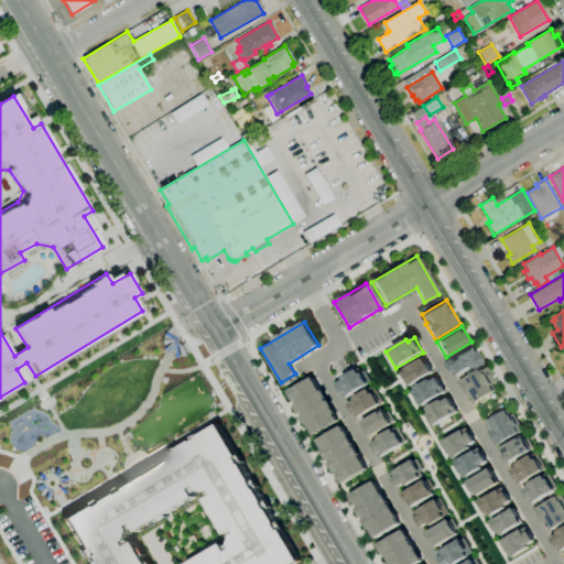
[(473,345),(452,357),(454,359),(447,362),(456,378),(483,361),(473,345)]
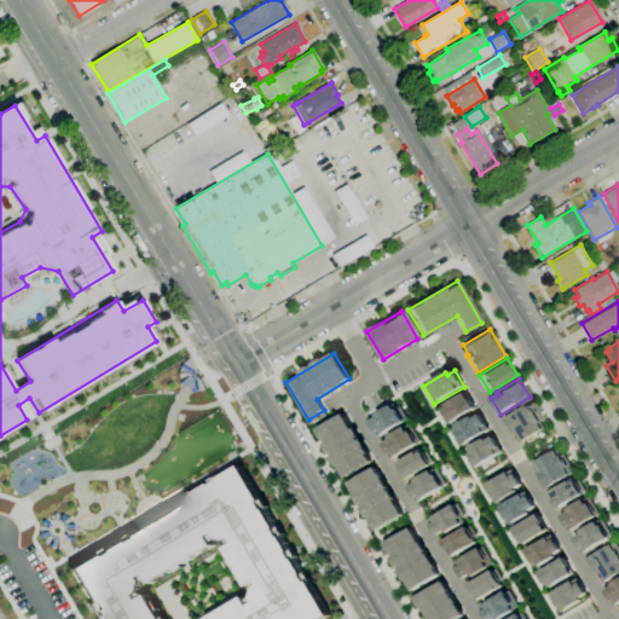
[(447,426),(475,409),(470,399),(469,399),(464,393),(440,406),(444,411),(440,414),(447,426)]
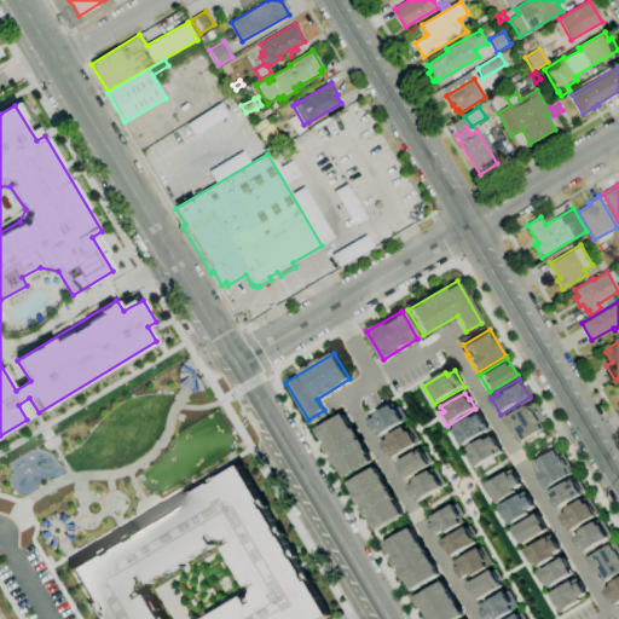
[(504,418),(514,435),(515,434),(520,443),(548,427),(533,401),(504,418)]
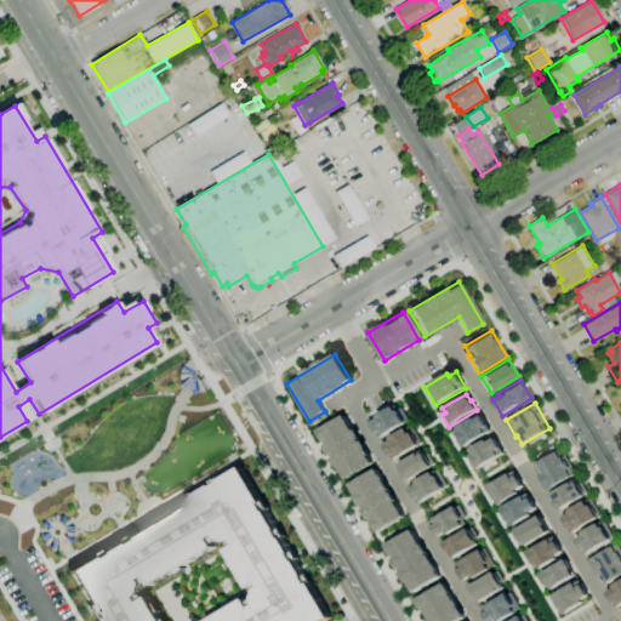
[(406,423),(398,410),(396,411),(393,406),(376,416),(377,419),(371,422),(381,438),(406,423)]
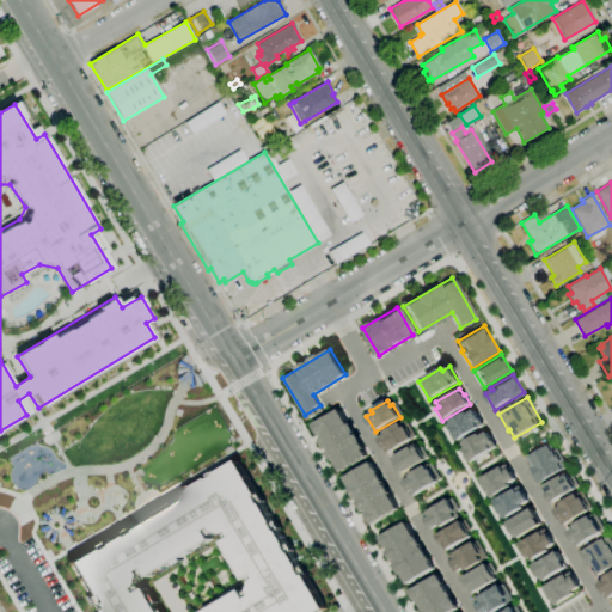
[(313,424),(341,472),(367,457),(340,409),(313,424)]
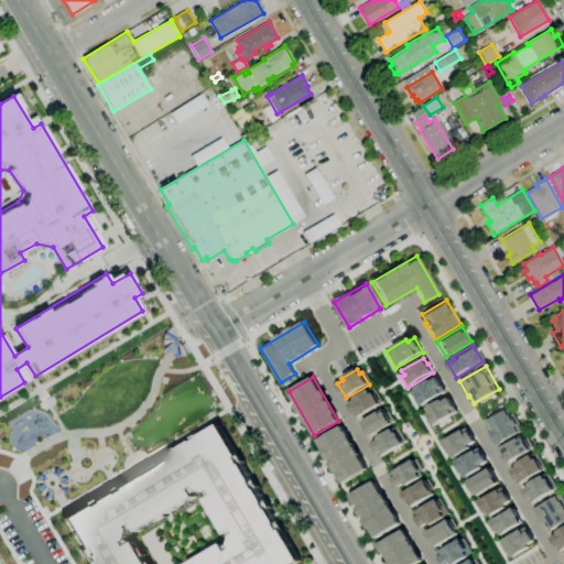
[(420,408),(446,392),(437,377),(431,381),(430,379),(410,391),(420,408)]
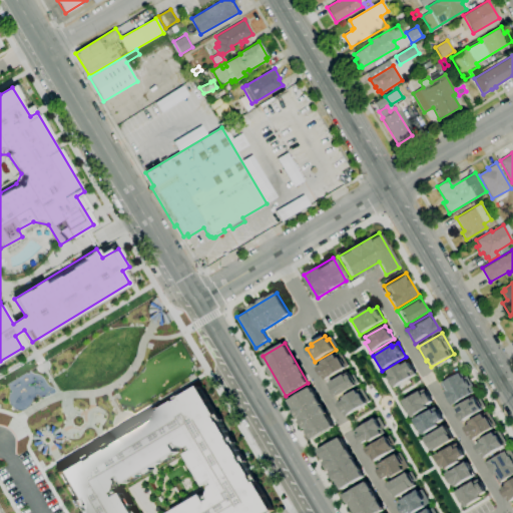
[(346,368),(340,357),(338,359),(335,354),(322,362),(323,364),(317,367),(325,381),(346,368)]
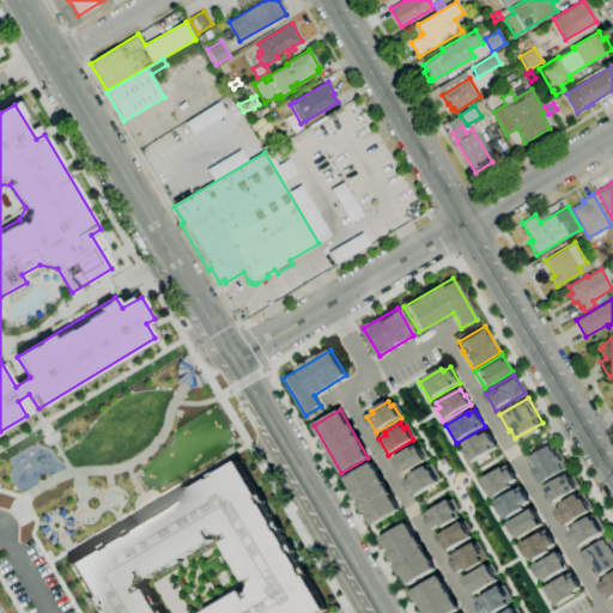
[(468,463),(471,462),(472,463),(498,448),(489,432),(481,436),(480,434),(461,444),(463,449),(461,451),(468,463)]
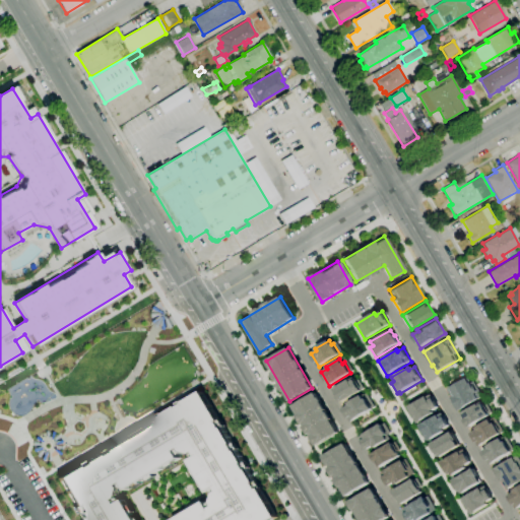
[(482,397),(470,376),(448,389),(452,396),(451,397),(459,410),(482,397)]
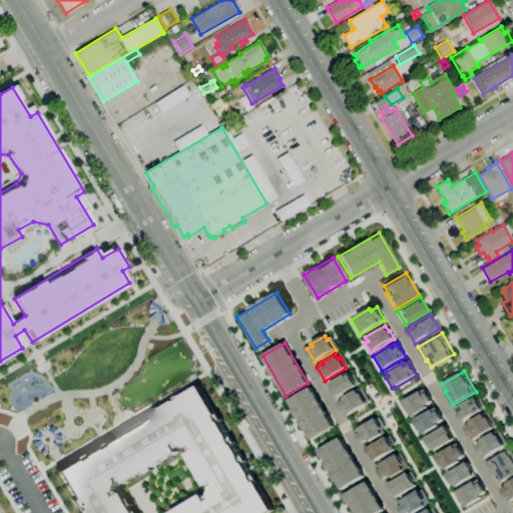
[(337,398),(357,386),(350,375),(346,377),(345,374),(328,384),(337,398)]
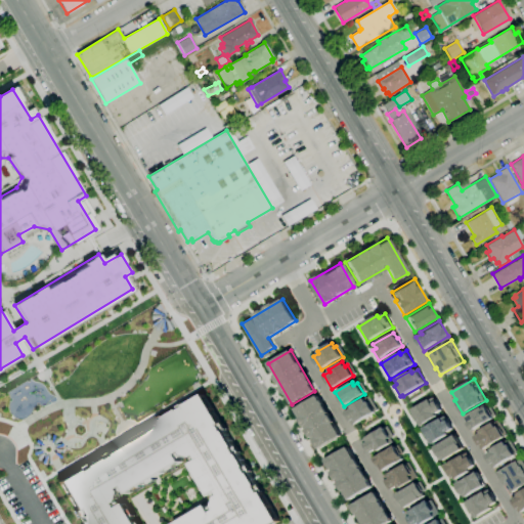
[(56,480),(82,523),(264,523),(278,516),(205,392),(56,480)]
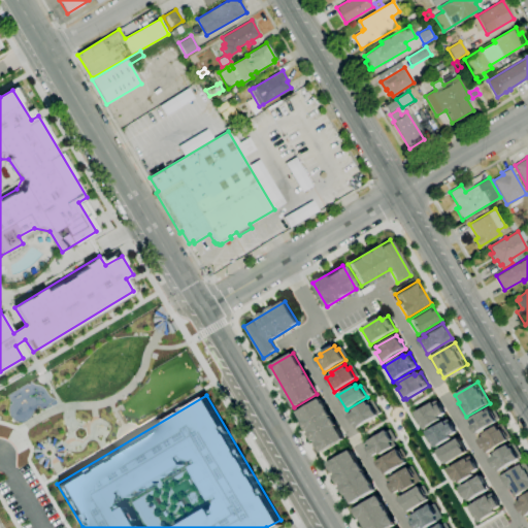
[(297,413),(321,453),(343,439),(320,398),(297,413)]
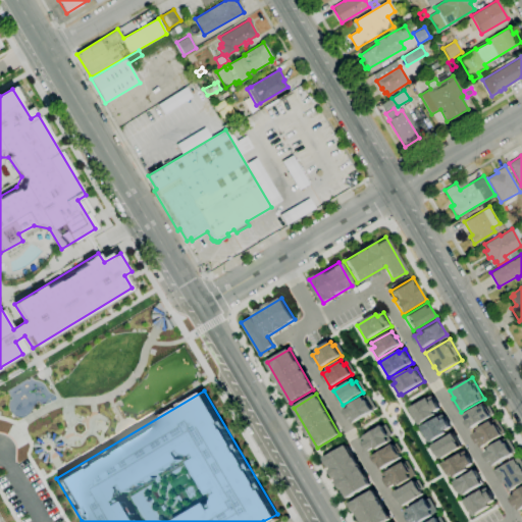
[(440,409),(432,396),(408,410),(417,426),(435,415),(434,413),(440,409)]
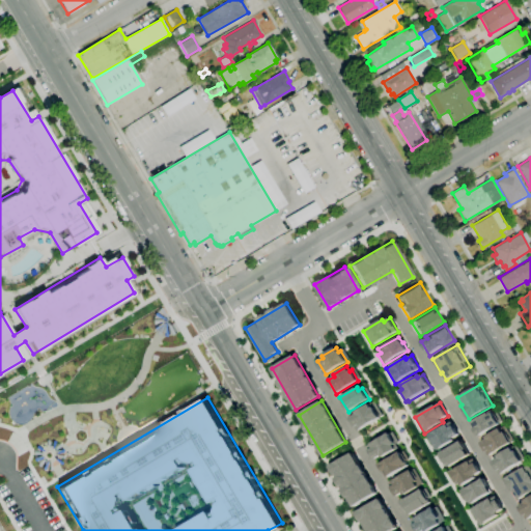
[(351,417),(358,430),(380,418),(373,407),(371,408),(369,403),(355,412),(356,414),(351,417)]
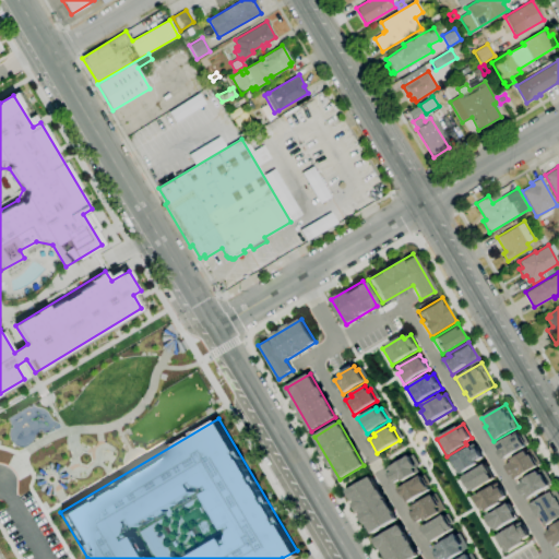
[(530,444),(521,430),(496,444),(499,450),(499,451),(503,460),(530,444)]
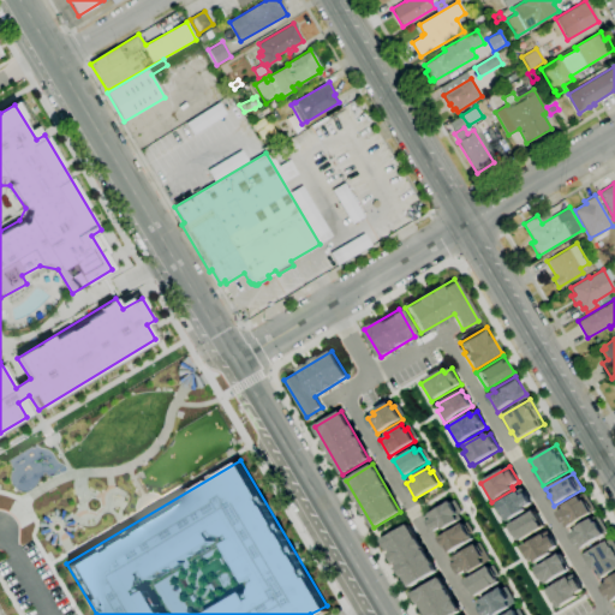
[(503,524),(526,511),(525,508),(532,505),(523,488),(494,506),(503,524)]
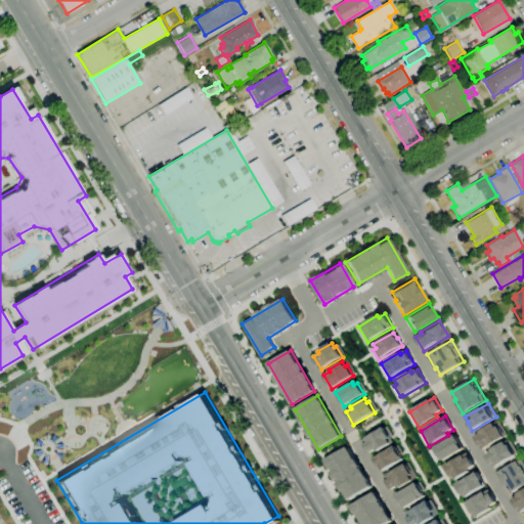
[(508,436),(497,420),(479,431),(480,433),(475,436),(483,450),(508,436)]
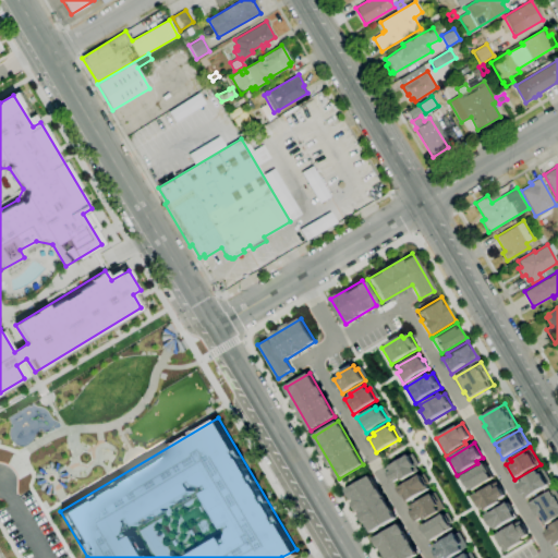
[(416,472),(414,468),(416,466),(409,455),(386,469),(395,483),(401,480),(402,481),(416,472)]
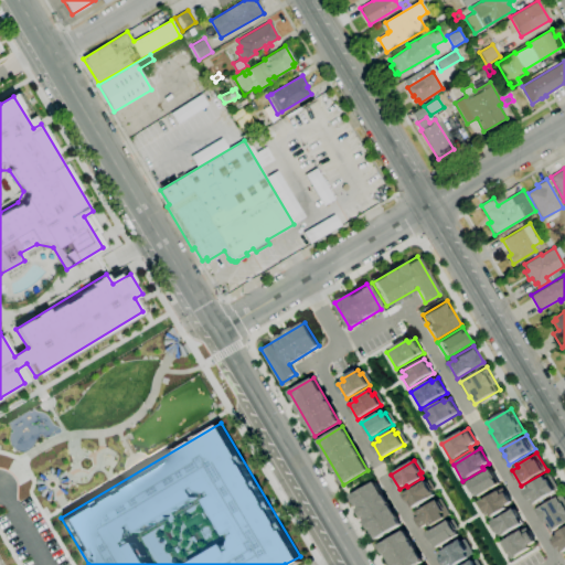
[(471,496),(475,493),(478,497),(500,483),(491,469),(469,482),(466,484),(471,496)]
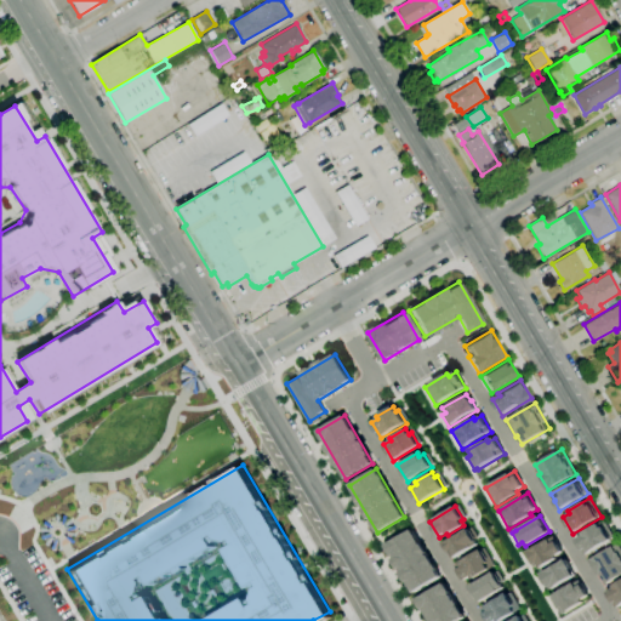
[(615,539),(603,519),(581,533),(582,535),(576,539),(586,556),(615,539)]
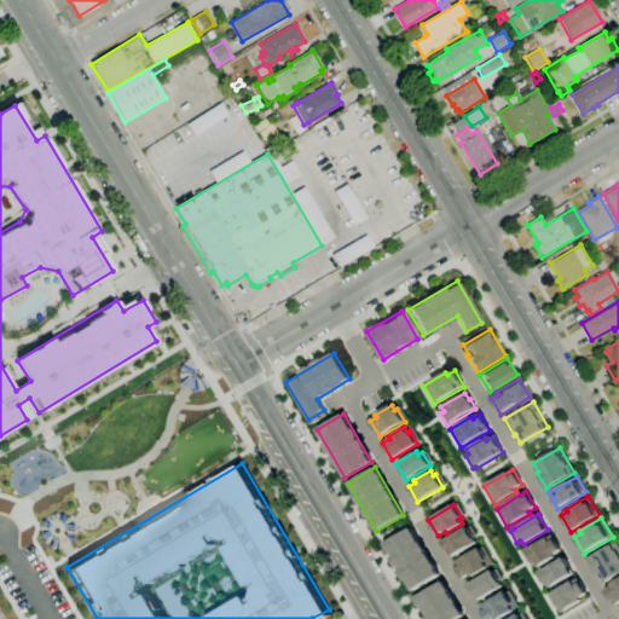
[(383,544),(412,591),(439,576),(410,527),(383,544)]
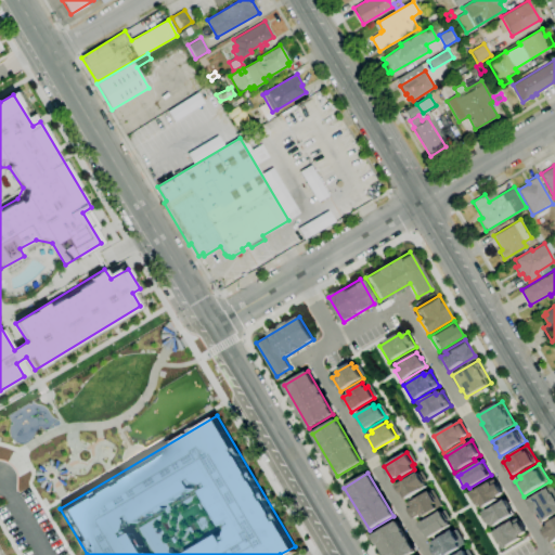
[(397,485),(405,500),(427,487),(418,473),(397,485)]
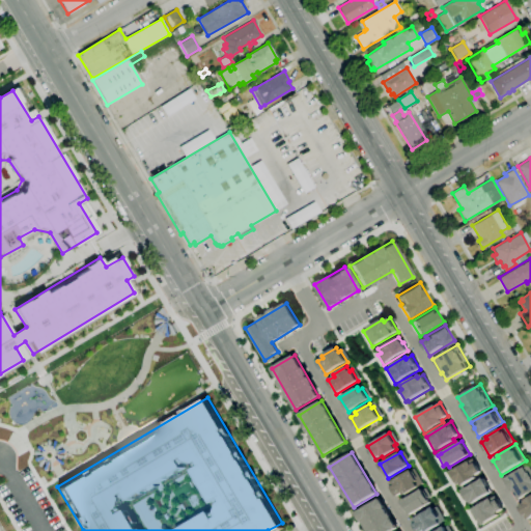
[(448,474),(455,485),(457,483),(460,487),(482,474),(473,458),(451,472),(448,474)]
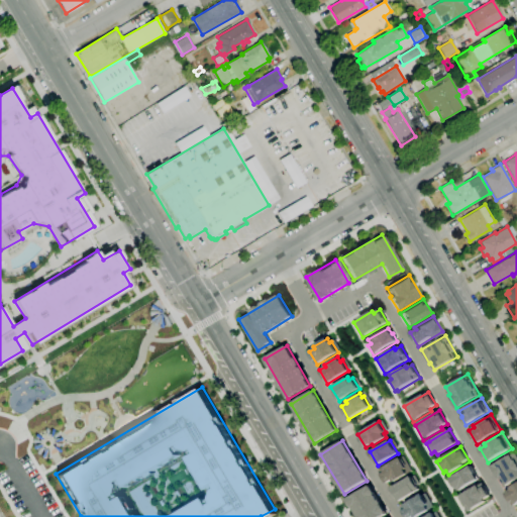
[(516,479),(516,457),(514,452),(491,466),(499,480),(500,479),(504,487),(516,479)]
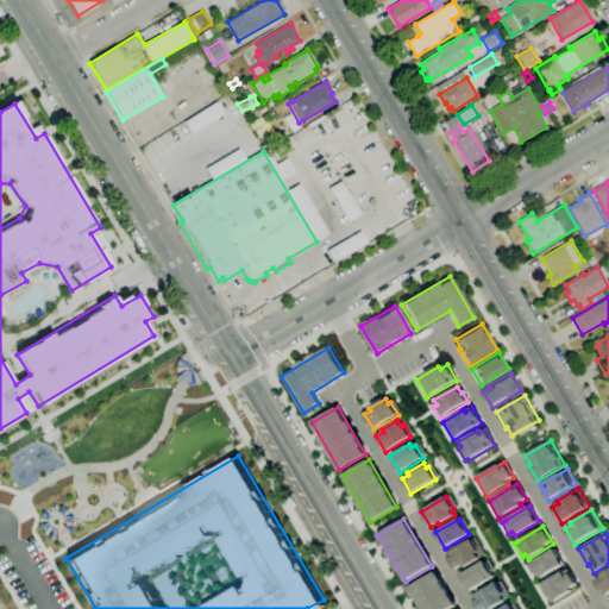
[(446,554),(456,570),(463,566),(464,567),(481,558),(477,553),(479,552),(472,540),(446,554)]
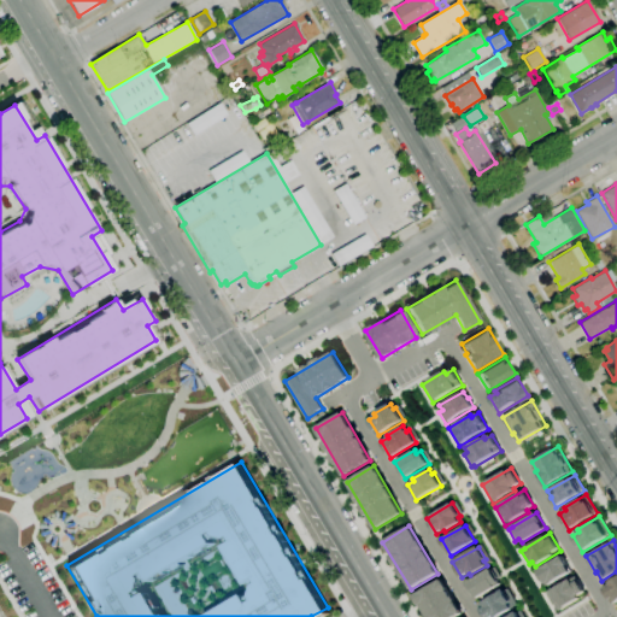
[(541,585),(544,582),(546,586),(573,571),(563,556),(536,570),(538,571),(534,573),(541,585)]
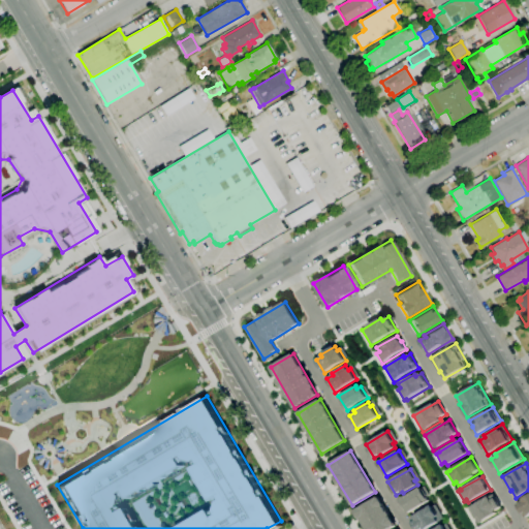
[(400,500),(408,514),(429,501),(421,488),(400,500)]
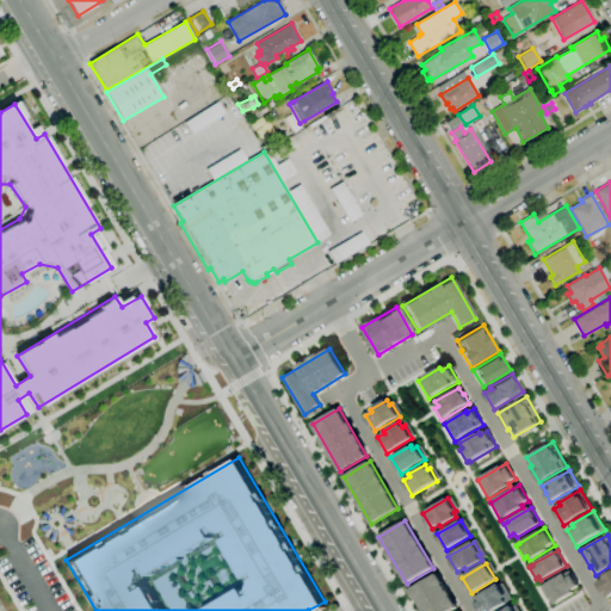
[(541,588),(551,606),(580,588),(569,571),(541,588)]
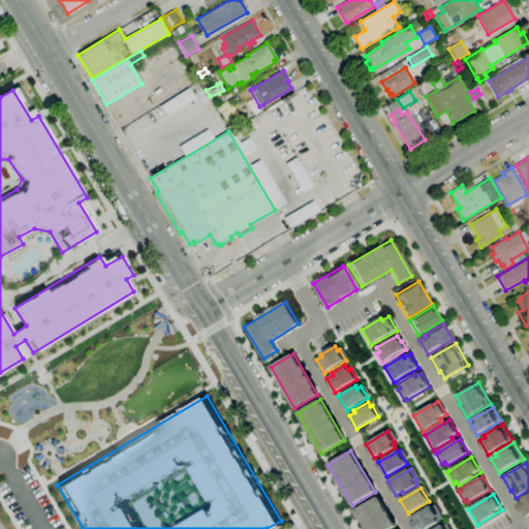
[(525,518),(528,515),(528,494),(522,499),(523,501),(517,504),(525,518)]
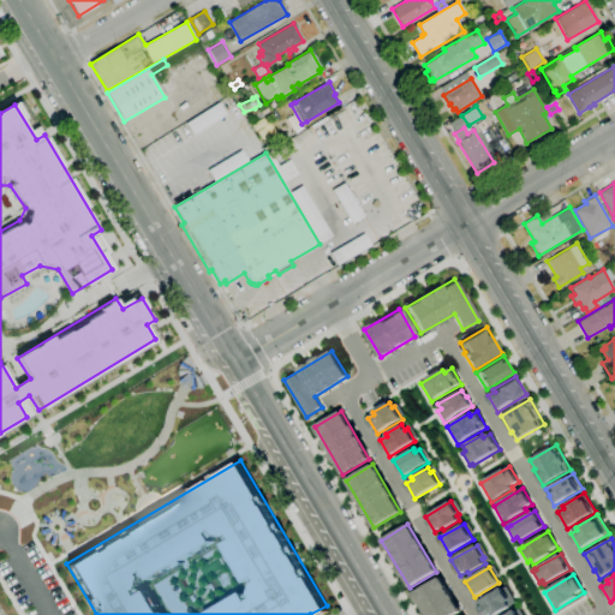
[(411,593),(423,614),(453,614),(460,611),(440,577),(411,593)]
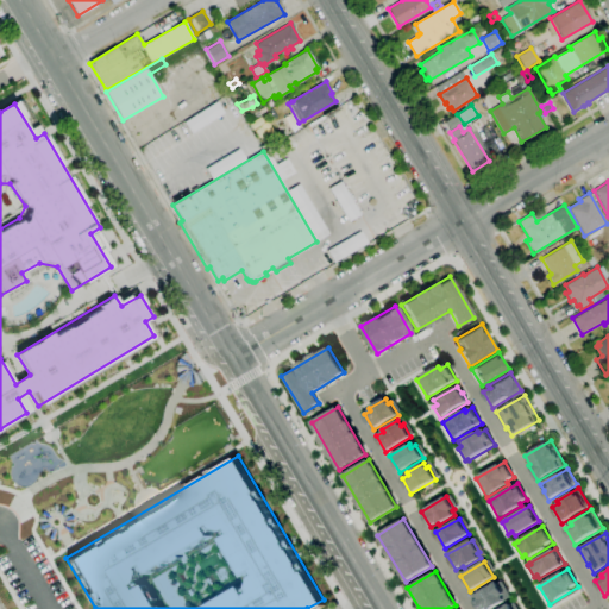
[(472,597),(478,608),(490,608),(506,601),(502,596),(504,595),(497,583),(472,597)]
